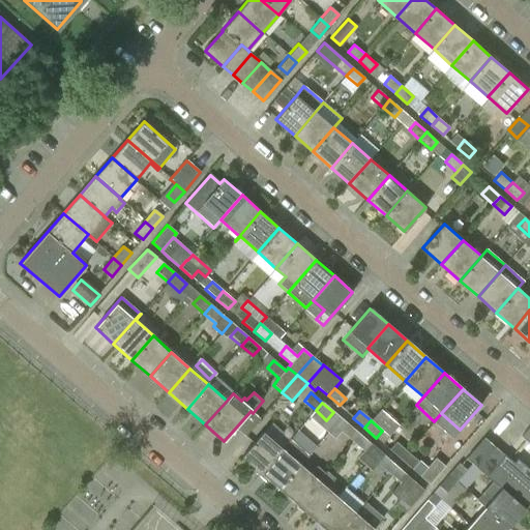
[(341,433),(352,442),(359,434),(348,424),(341,433)]
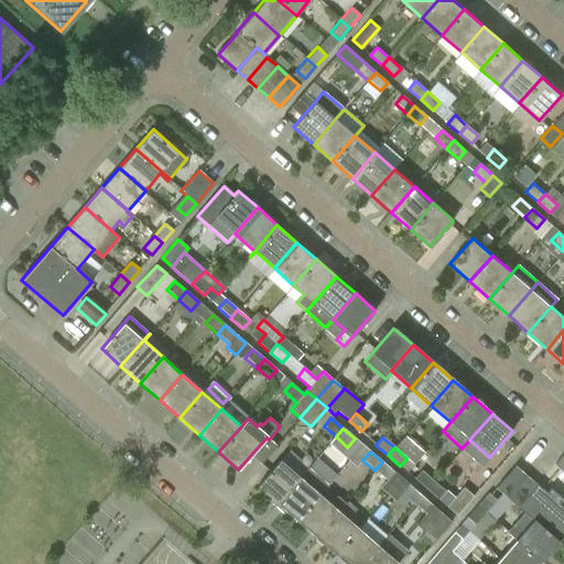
[(563,458),(562,457),(554,466),(563,475),(563,458)]
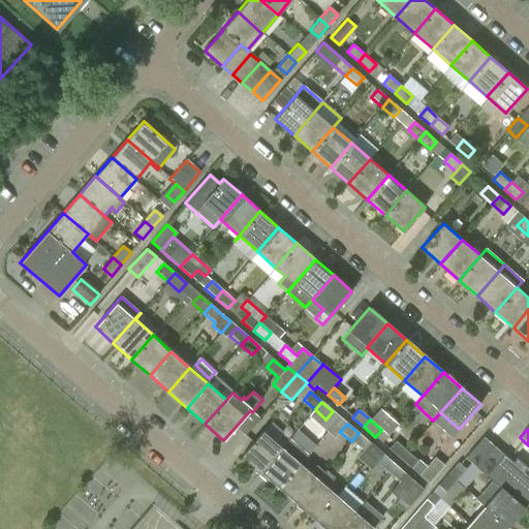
[(241,456),(259,472),(281,447),(262,432),(241,456)]
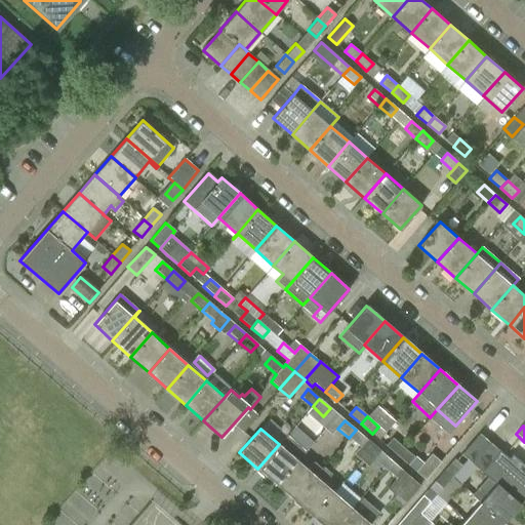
[(322,430),(313,443),(323,450),(332,437),(322,430)]
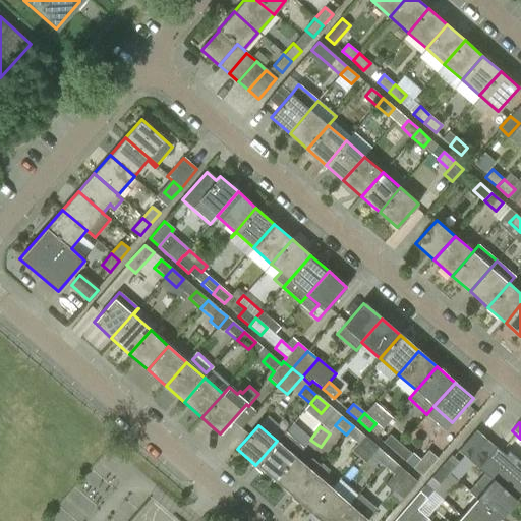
[(364,437),(353,426),(346,435),(357,445),(364,437)]
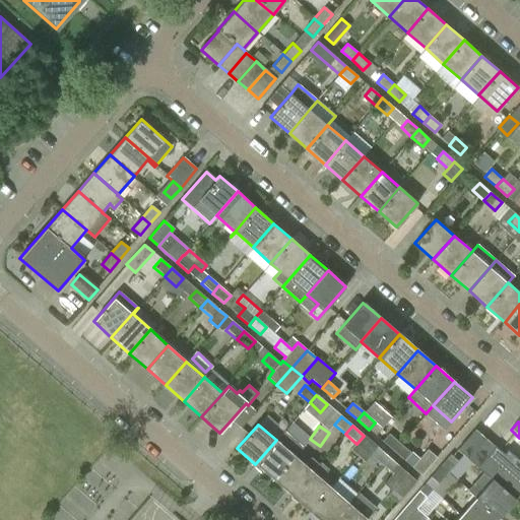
[(475,430),(458,450),(468,459),(485,439),(475,430)]
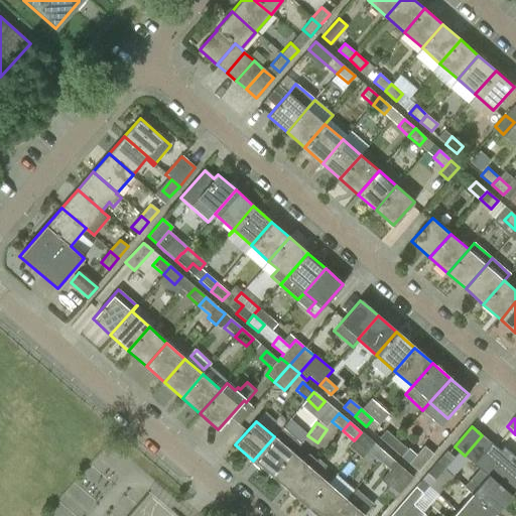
[(274,436),(253,461),(271,476),(292,454),(300,444),(282,428),(274,437),(274,436)]
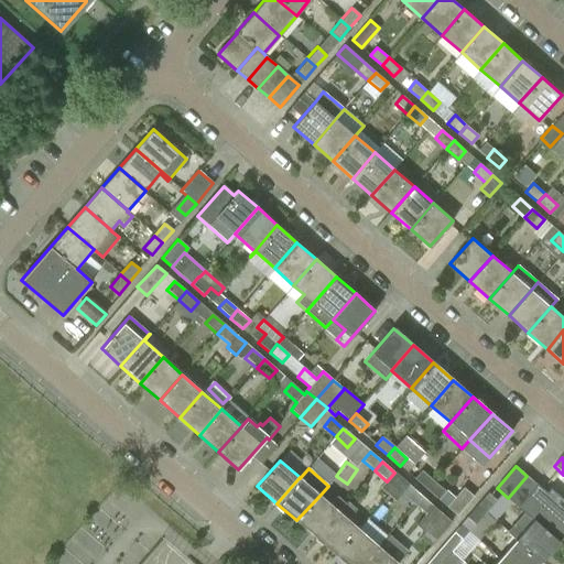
[(415,478),(427,489),(434,481),(422,472),(415,478)]
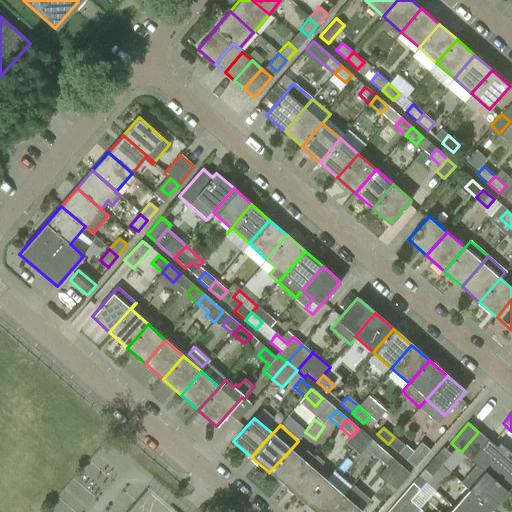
[(478,432),(461,452),(471,460),(488,440),(479,431),(478,432)]
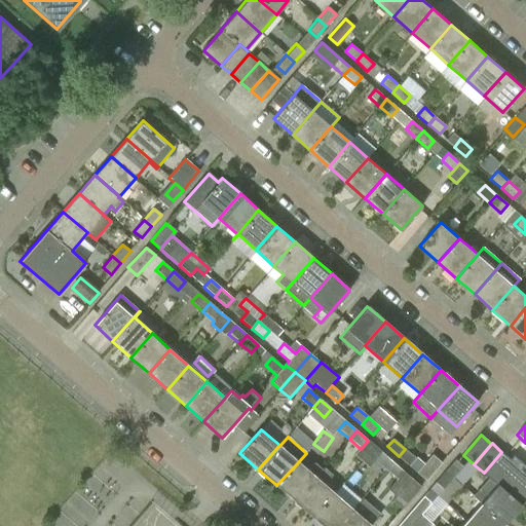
[(415,458),(405,449),(399,456),(409,465),(415,458)]
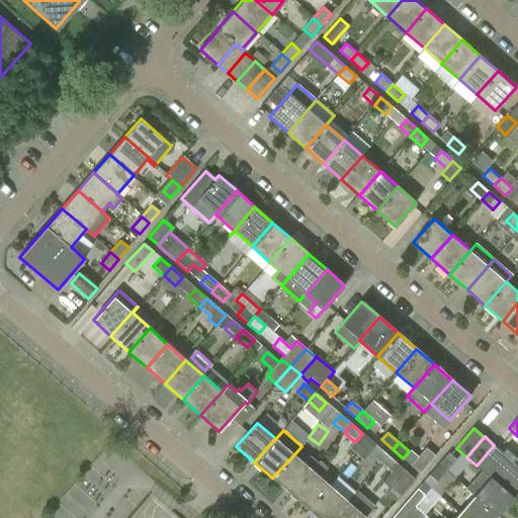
[(494,445),(477,465),(482,470),(486,473),(504,453),(502,452),(494,445)]
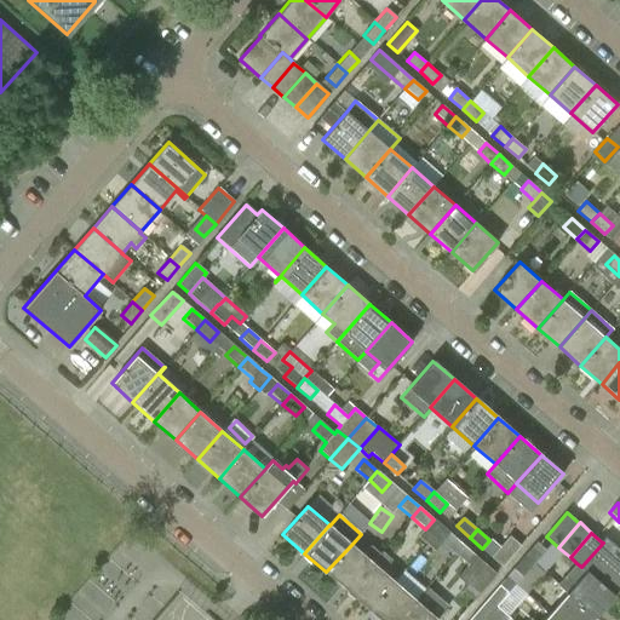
[(442,544),(455,555),(463,545),(451,534),(442,544)]
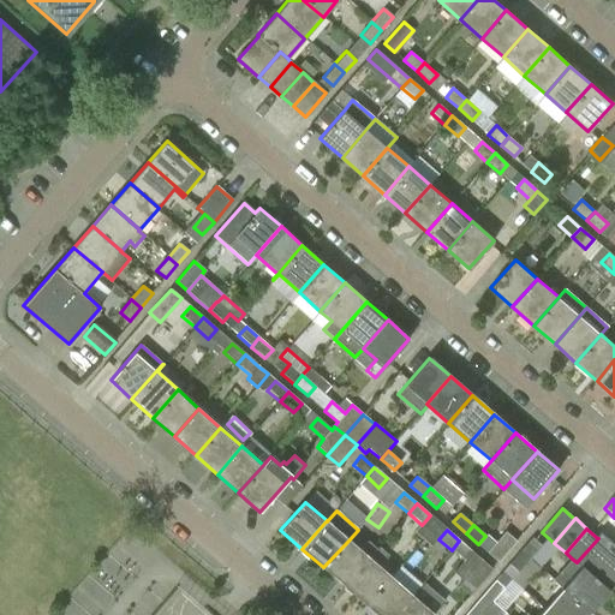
[(517,542),(506,532),(488,553),(499,562),(517,542)]
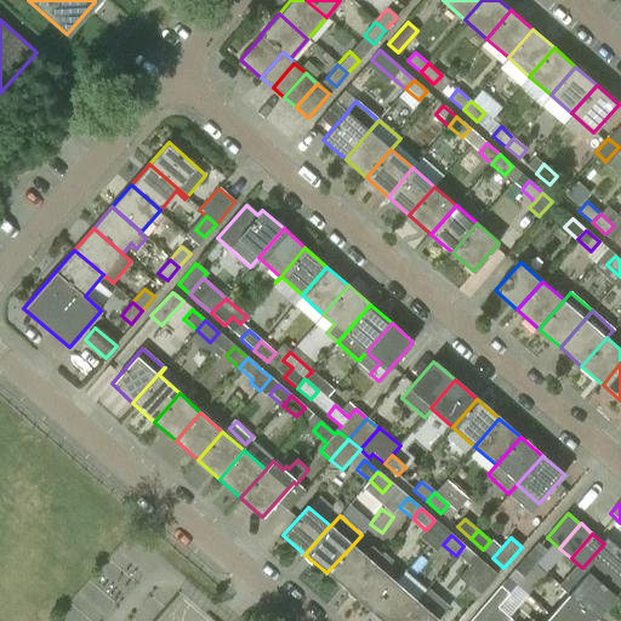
[(604,543),(582,568),(615,596),(615,597),(616,597),(620,591),(620,559),(615,554),(616,553),(617,554),(620,551),(607,537),(602,542),(604,543)]
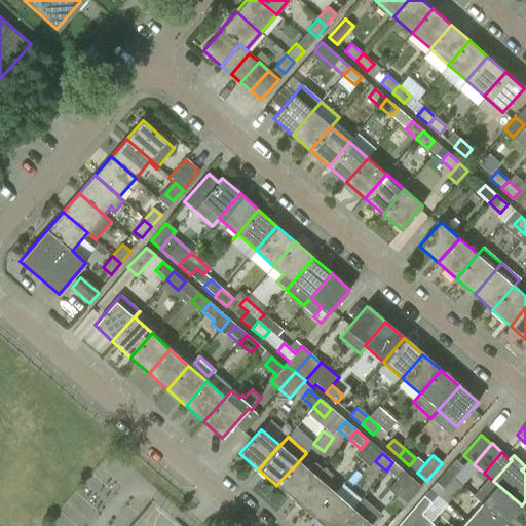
[(455,460),(446,472),(453,478),(462,466),(455,460)]
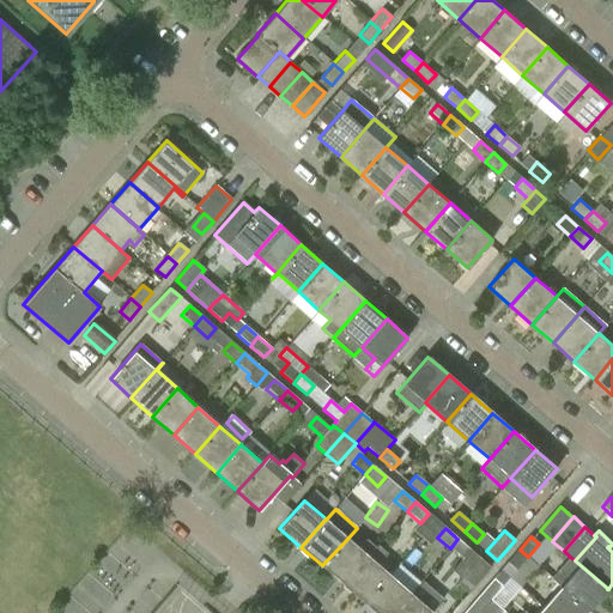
[(365,540),(358,548),(347,539),(322,565),(344,584),(375,548),(365,540)]
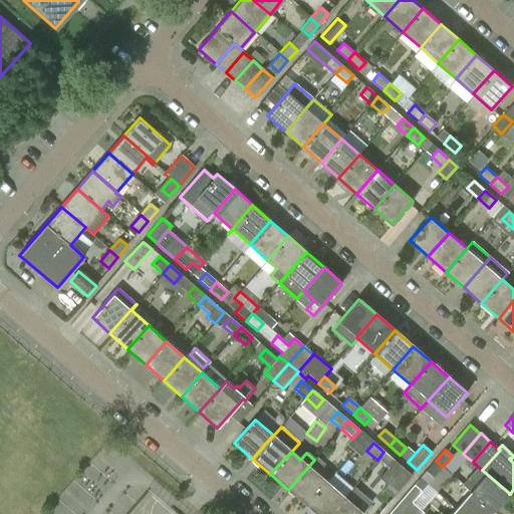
[(395,461),(383,452),(377,460),(388,469),(395,461)]
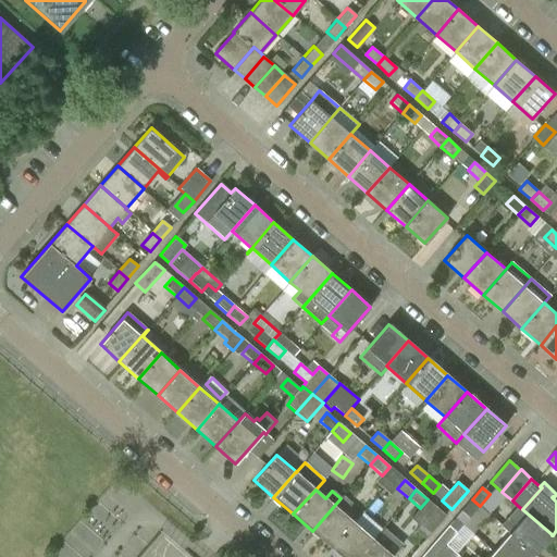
[(332,548),(354,522),(343,514),(351,504),(343,496),(341,498),(312,531),(332,548)]
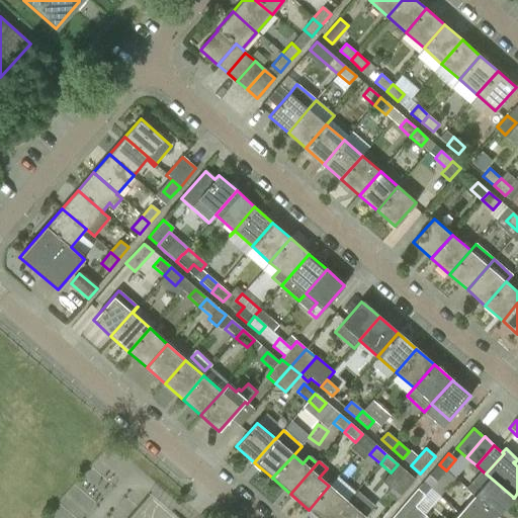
[(436,483),(446,470),(439,464),(429,476),(436,483)]
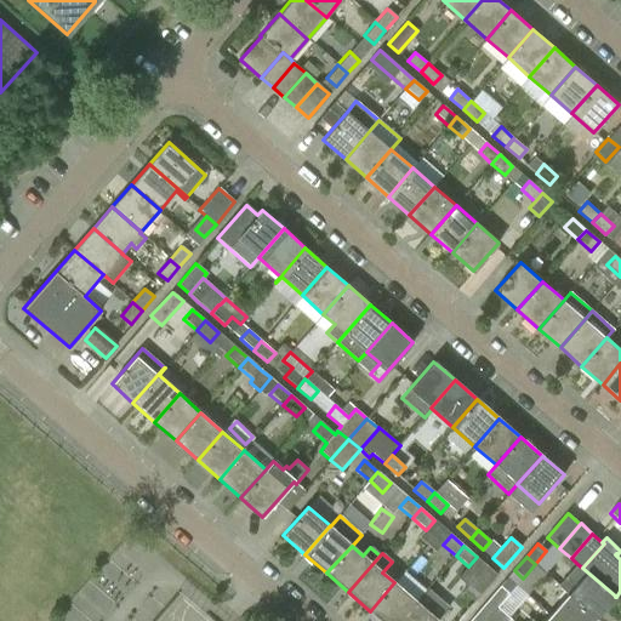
[(577,564),(559,586),(569,594),(568,596),(596,620),(615,597),(615,596),(582,568),(577,564)]
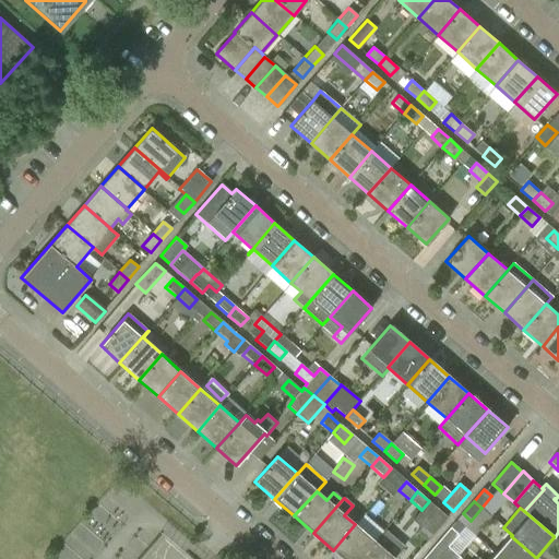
[(448,518),(438,509),(421,527),(431,536),(448,518)]
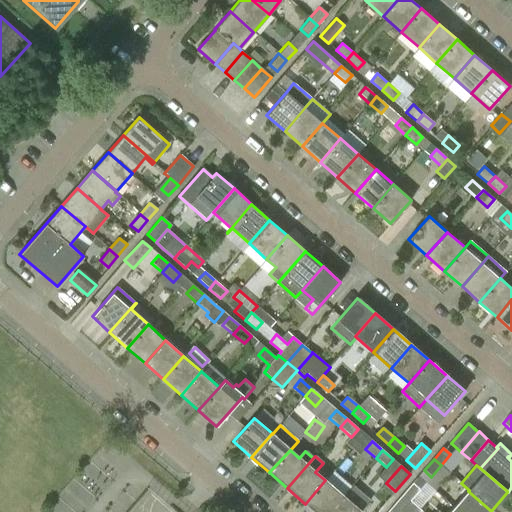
[(314,511),(329,511),(343,496),(325,480),(305,504),(314,511)]
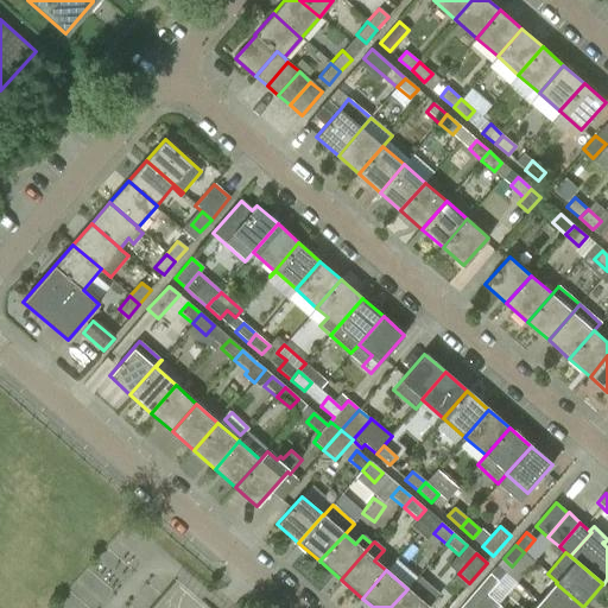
[(491,575),(479,588),(487,595),(499,582),(491,575)]
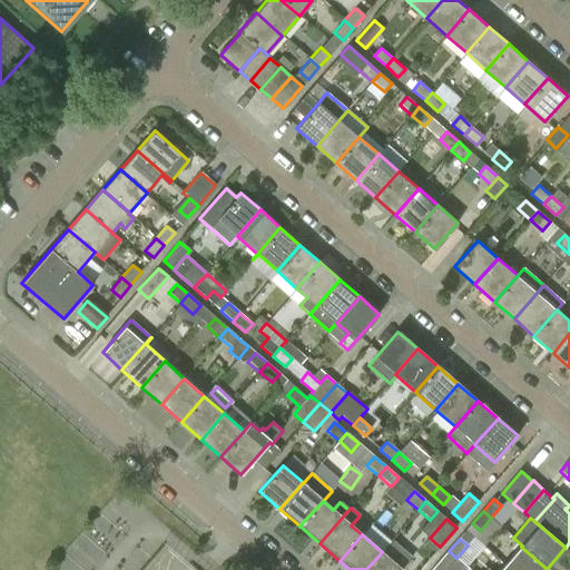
[(504,566),(508,569),(544,569),(547,569),(521,547),(504,566)]
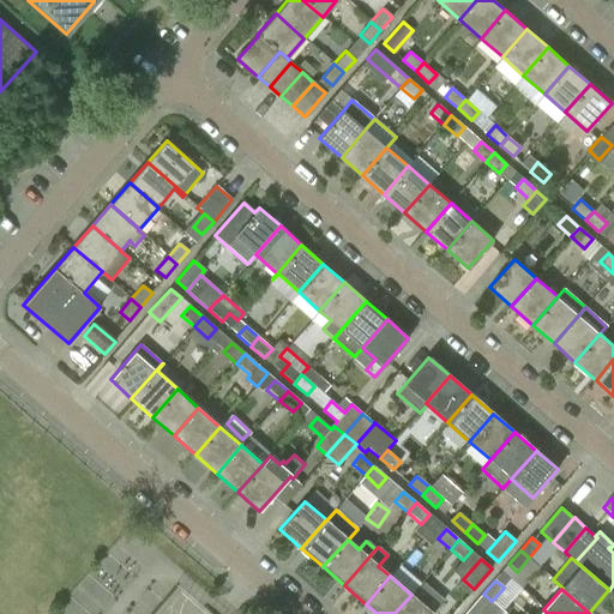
[(480,613),(492,601),(483,594),(471,607),(480,613)]
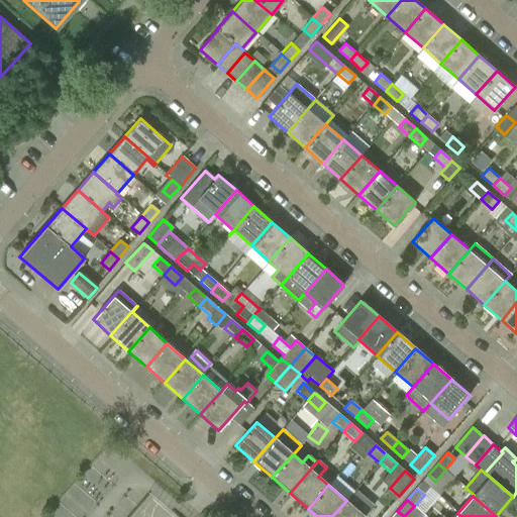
[(364,516),(365,516),(346,501),(332,516),(364,516)]
